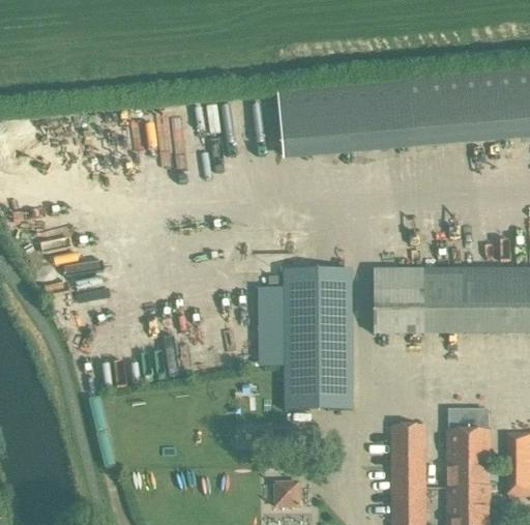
[(529,266),(423,267),(373,267),(373,331),(529,330),(529,266)]
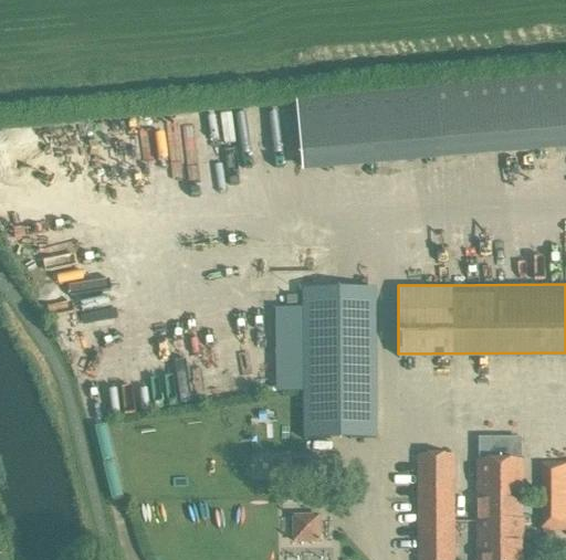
[(304,435),(376,434),(376,285),(302,285),(303,292),(303,305),(304,435)]
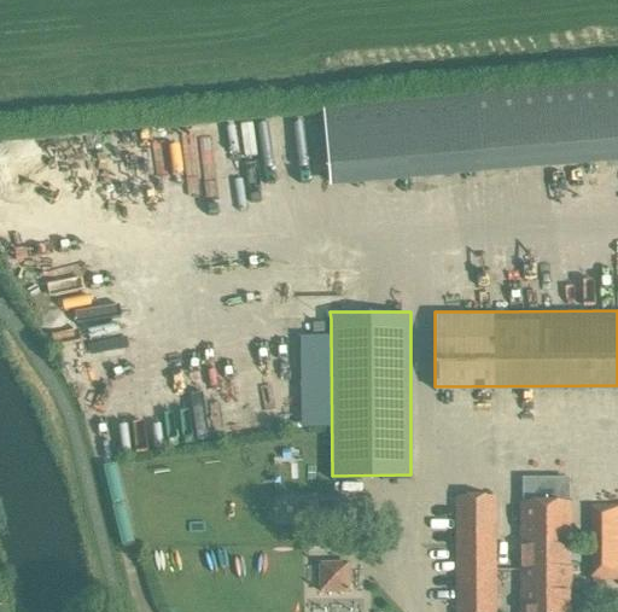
[(331,333),(331,319),(314,319),(314,333),(331,333)]
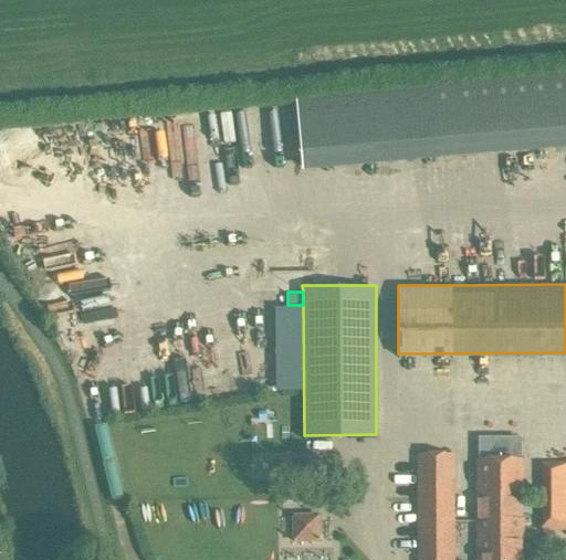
[(417,559),(454,559),(454,458),(453,458),(454,451),(417,451),(417,559)]
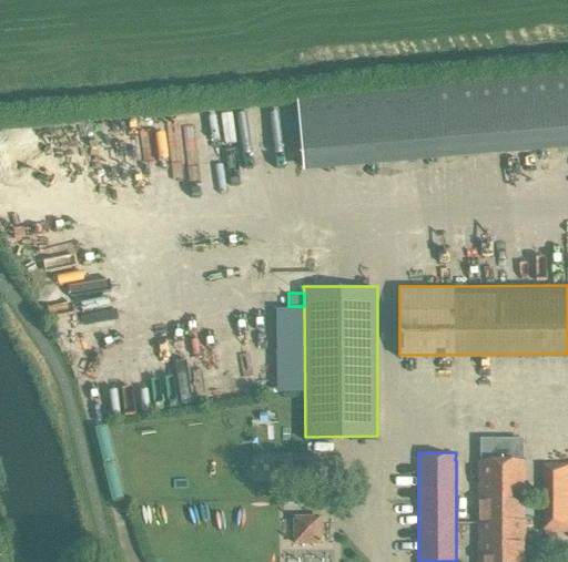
[(521,561),(523,458),(482,458),(480,561),(521,561)]
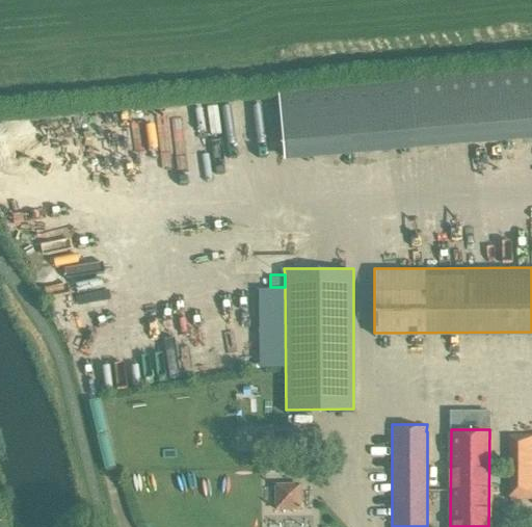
[(531,495),(531,431),(508,431),(507,495),(531,495)]
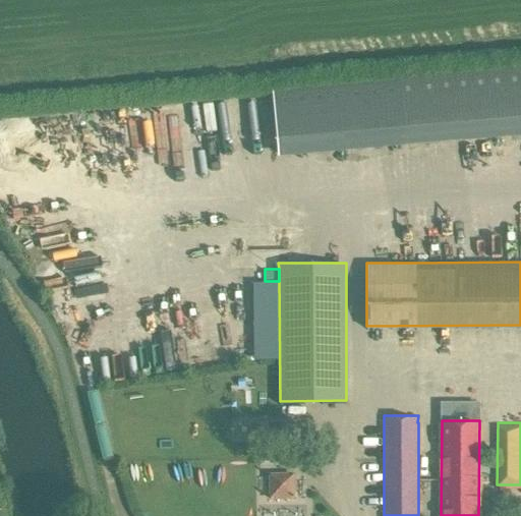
[(271,472),(271,496),(294,495),(293,472),(271,472)]
